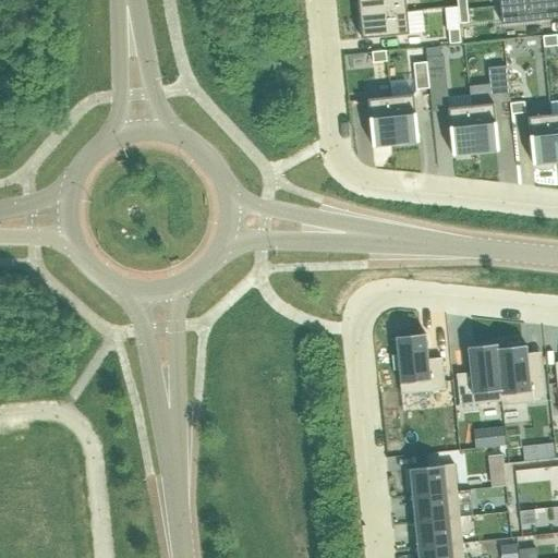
[(405,0),(358,0),(360,17),(407,12),(405,0)]
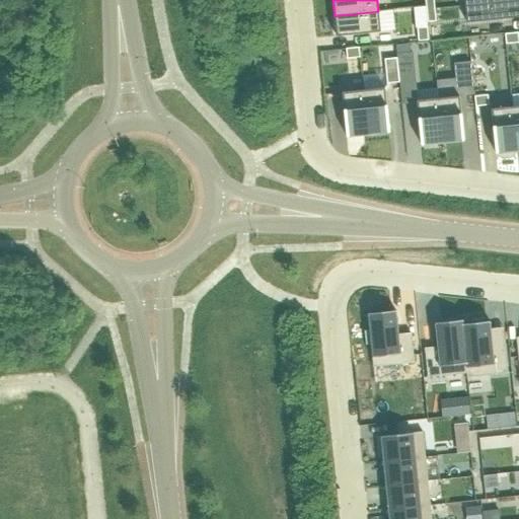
[(433,0),(425,0),(426,10),(435,9),(433,0)]
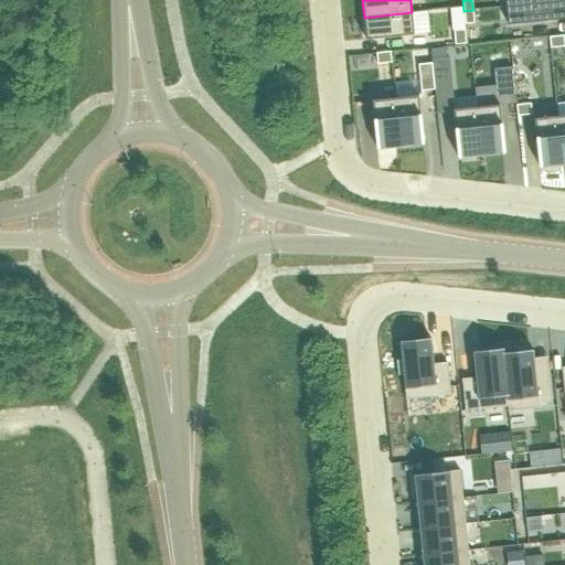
[(564,0),(507,7),(508,25),(564,19),(564,0)]
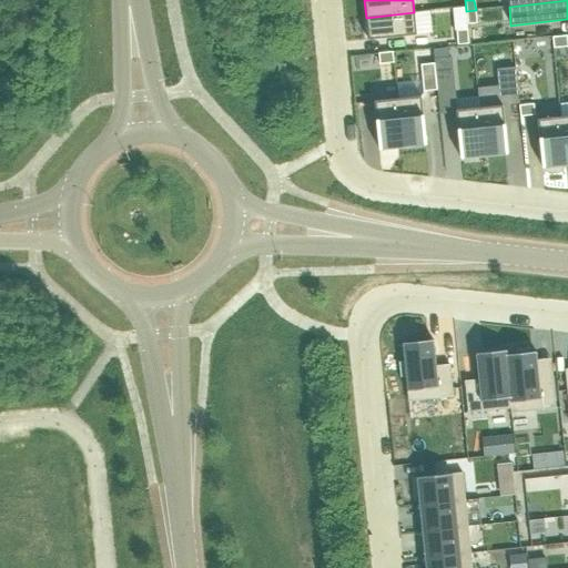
[(476,10),(466,11),(468,24),(477,23),(476,10)]
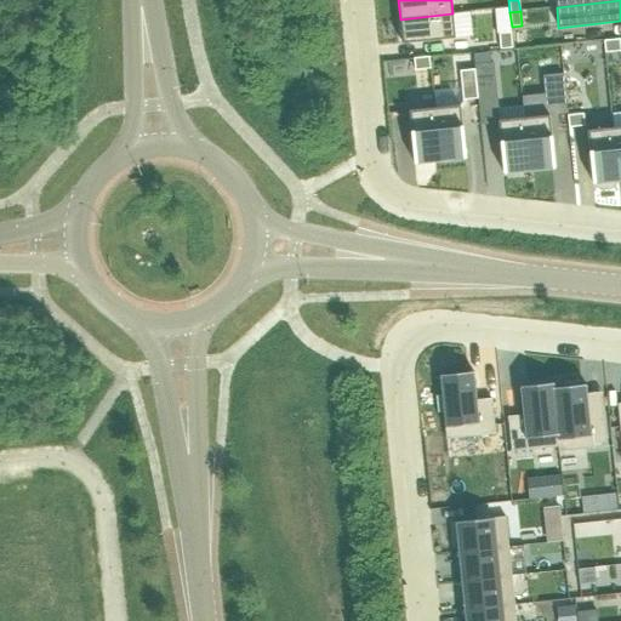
[(453,13),(400,20),(403,44),(455,39),(453,13)]
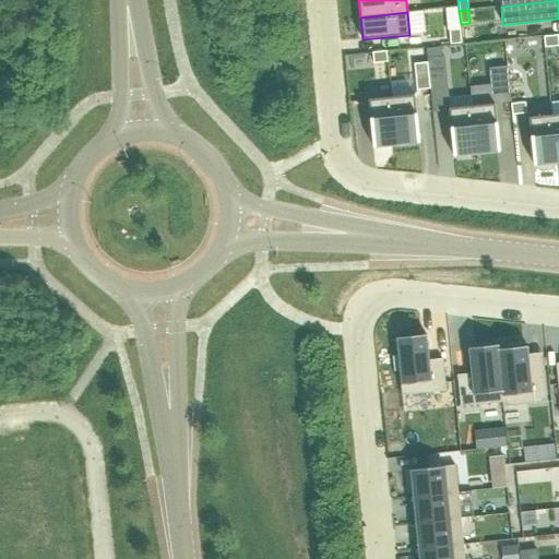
[(460,30),(449,31),(450,45),(462,44),(460,30)]
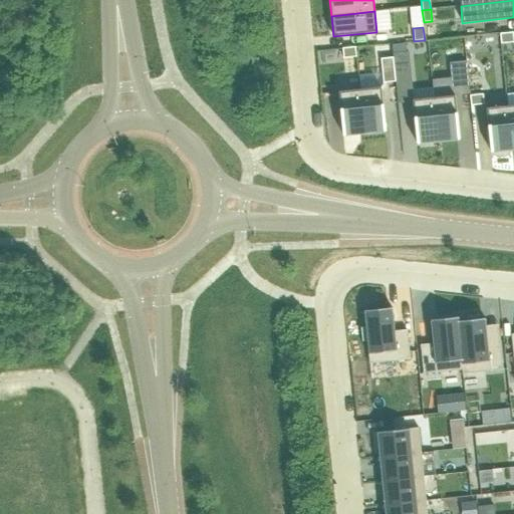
[(513,33),(500,34),(501,44),(513,43),(513,33)]
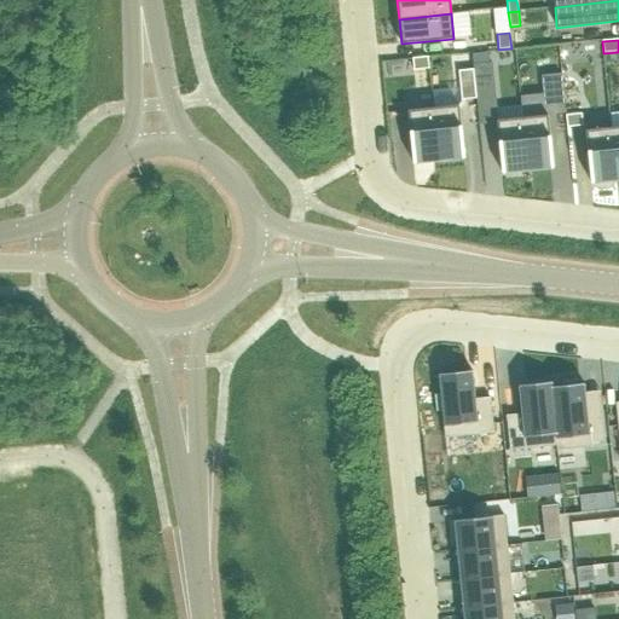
[(428,57),(412,58),(414,70),(429,69),(428,57)]
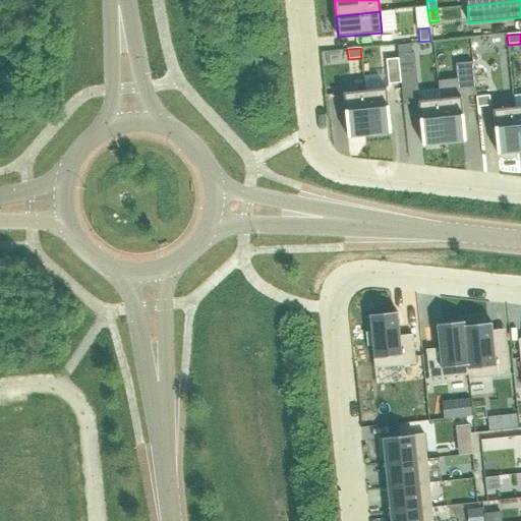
[(398,59),(386,60),(389,84),(401,83),(398,59)]
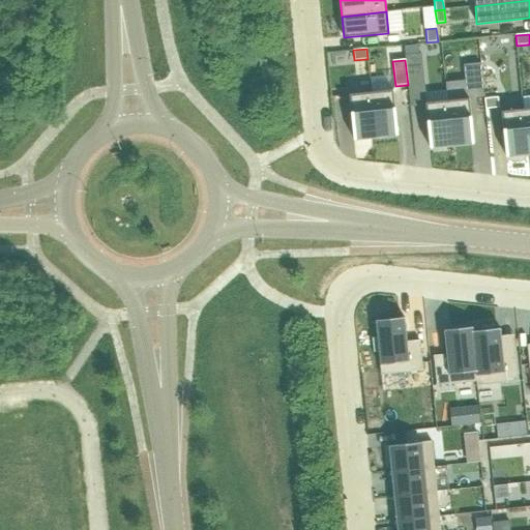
[(479,62),(462,64),(464,81),(466,99),(469,99),(483,97),(479,62)]
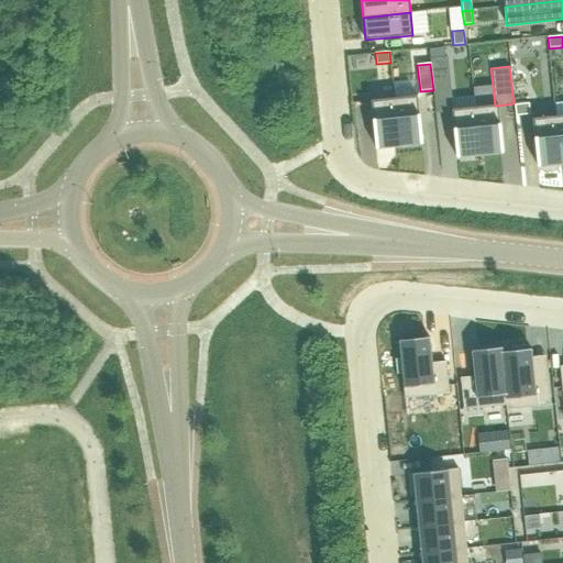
[(449,70),(431,72),(433,90),(450,88),(449,70)]
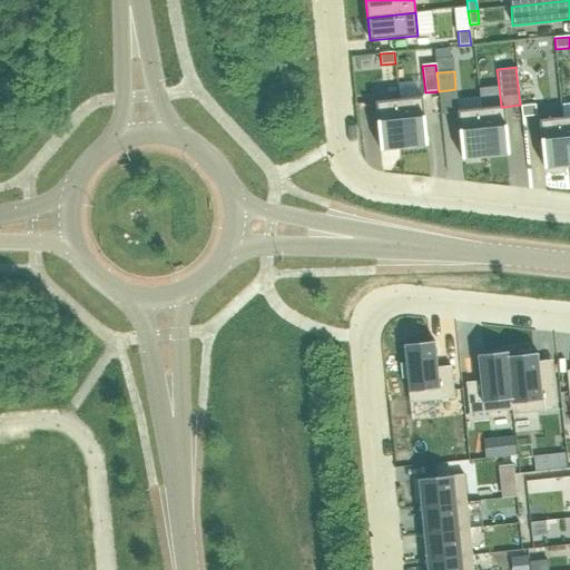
[(422,97),(399,100),(404,148),(428,146),(425,130),(422,97)]
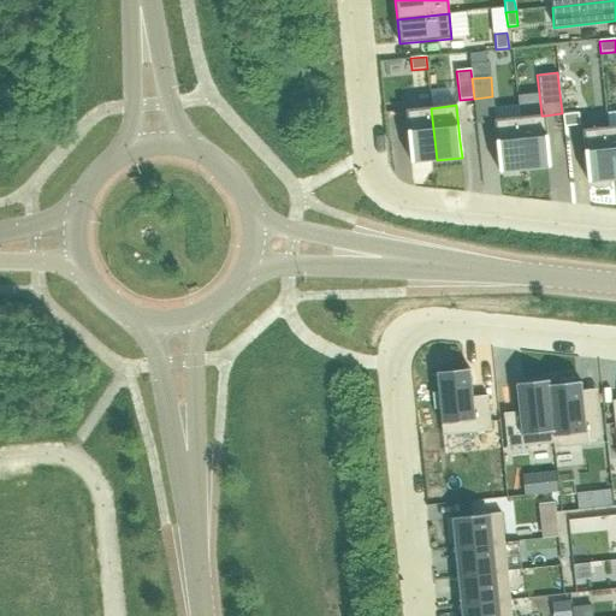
[(431,108),(406,111),(409,146),(412,163),(437,160),(431,108)]
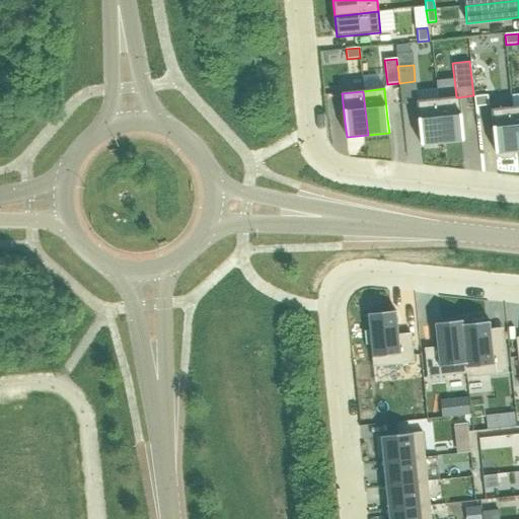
[(488,95),(474,96),(475,106),(489,105),(488,95)]
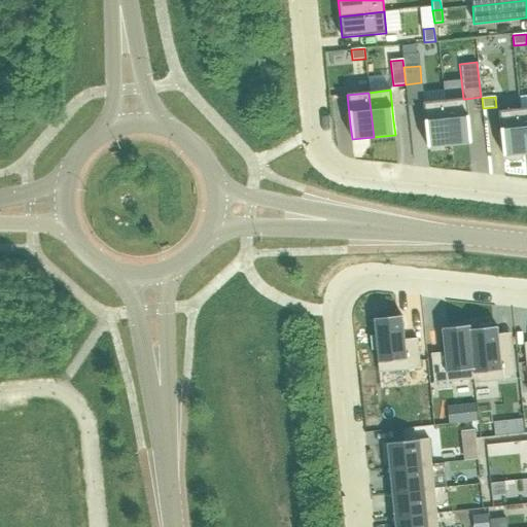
[(463,99),(445,101),(449,145),(470,143),(469,129),(466,99),(463,99)]
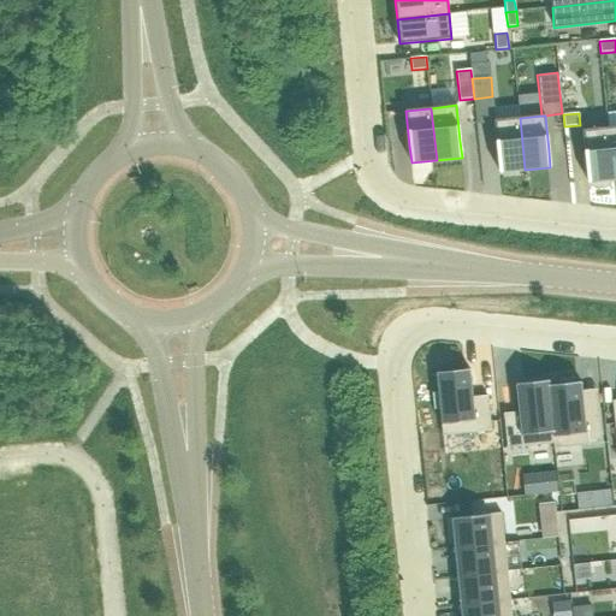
[(520,118),(495,120),(498,155),(499,173),(525,170),(520,118)]
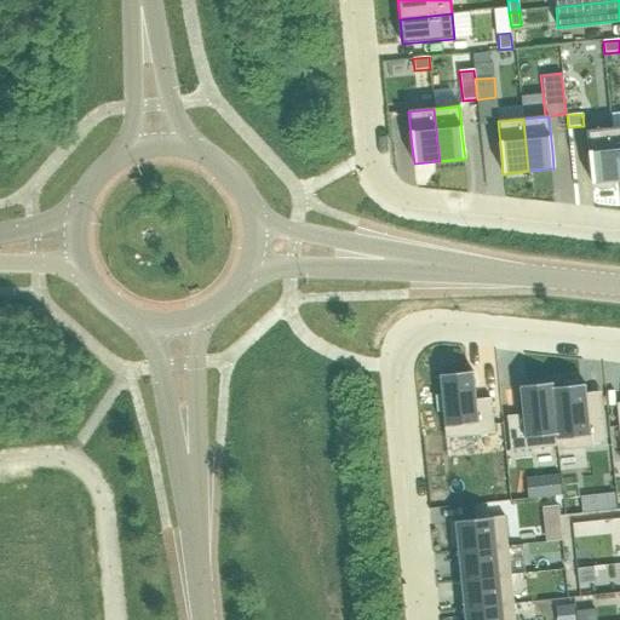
[(612,128),(586,131),(590,166),(592,184),(618,181),(612,128)]
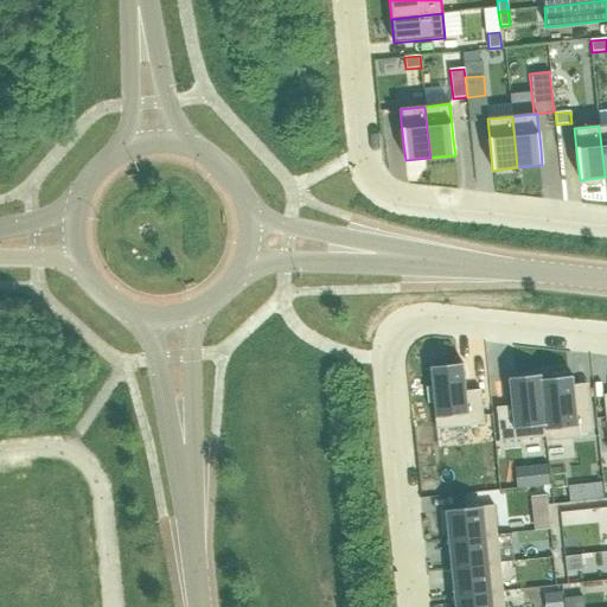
[(432,387),(426,388),(428,403),(433,403),(436,429),(484,425),(480,390),(466,391),(464,364),(429,368),(432,387)]
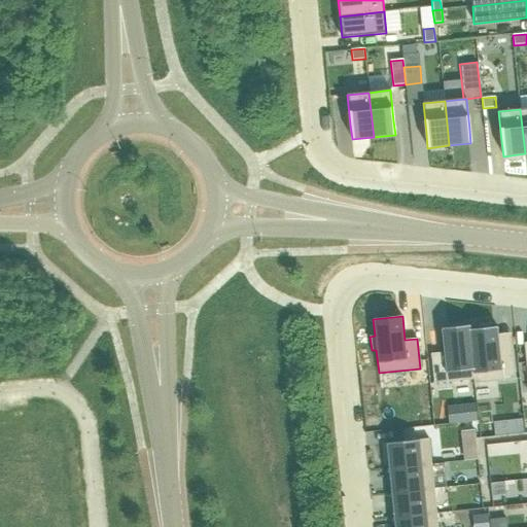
[(470,329),(469,329),(475,380),(473,380),(475,384),(516,380),(513,349),(500,351),(497,326),(493,327),(492,323),(479,324),(479,328),(470,329)]
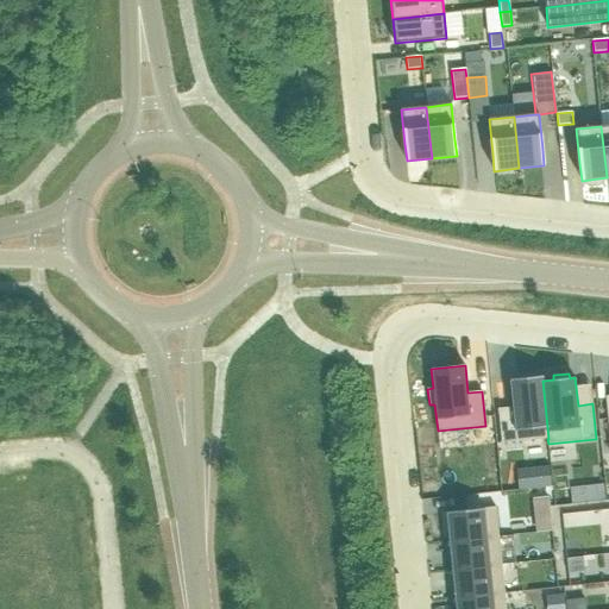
[(513,407),(498,409),(502,444),(547,439),(548,439),(542,381),(544,381),(544,376),(509,380),(513,407)]
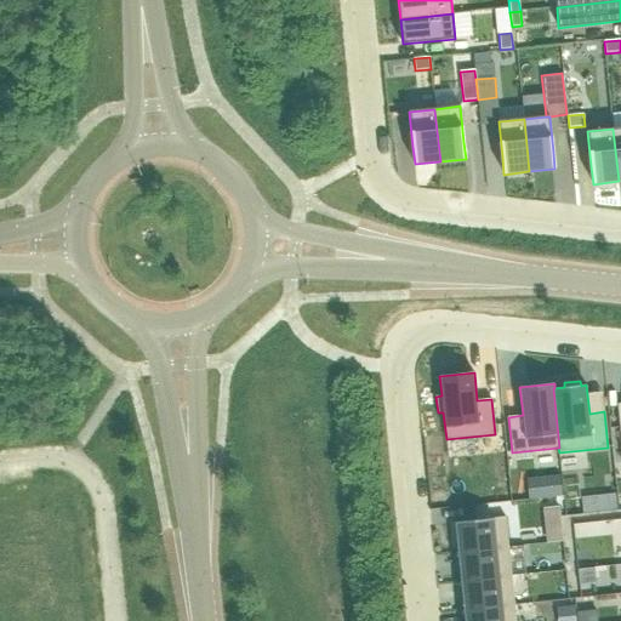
[(605,512),(617,511),(616,494),(603,495),(605,512)]
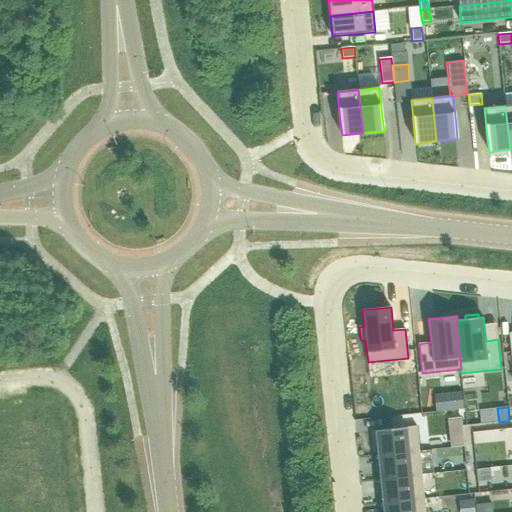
[(417,426),(375,431),(377,455),(419,451),(417,426)]
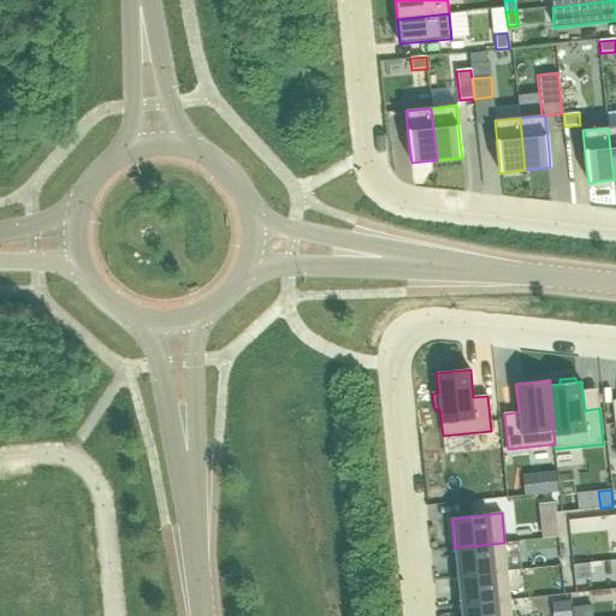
[(540,523),(543,539),(558,537),(557,522),(540,523)]
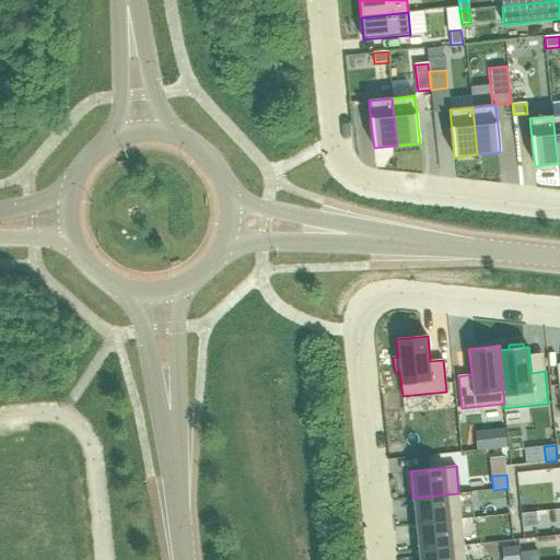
[(458,493),(412,498),(416,524),(462,520),(458,493)]
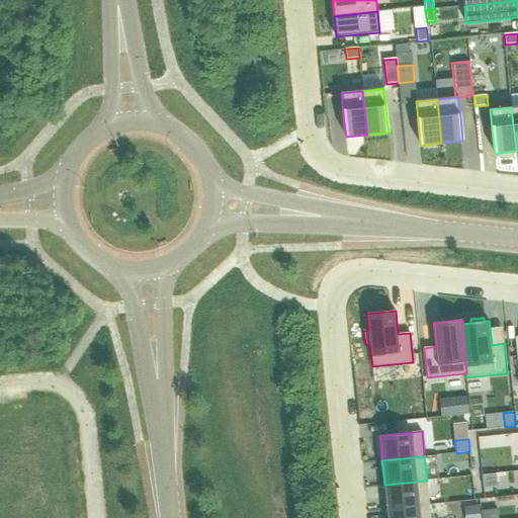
[(482,475),(483,488),(498,487),(496,473),(482,475)]
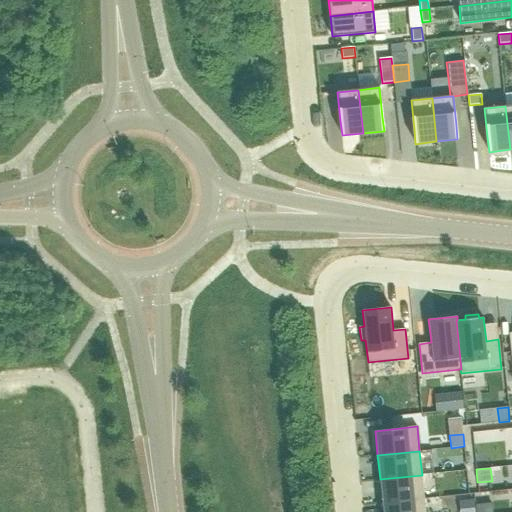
[(422,475),(380,479),(382,503),(424,499),(422,475)]
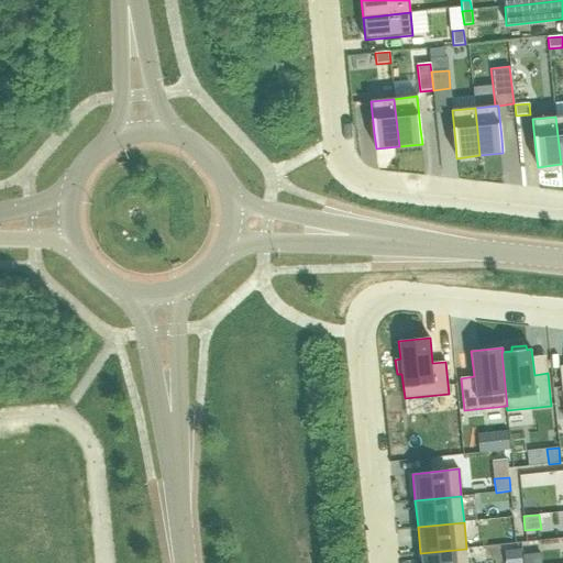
[(467,562),(466,549),(420,553),(421,562),(467,562)]
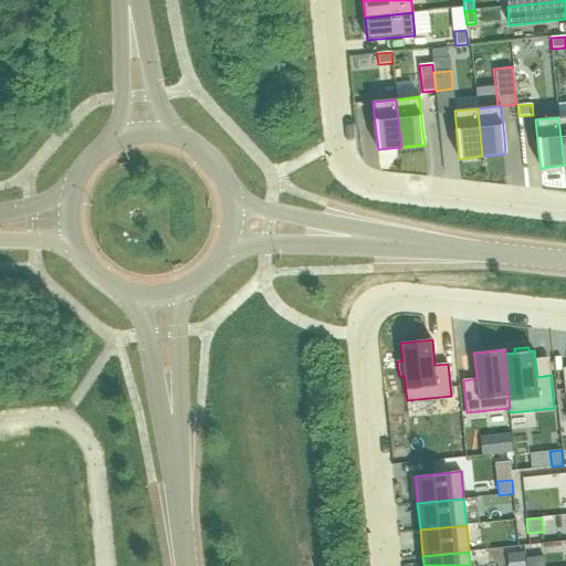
[(511,565),(524,565),(524,553),(511,554),(511,565)]
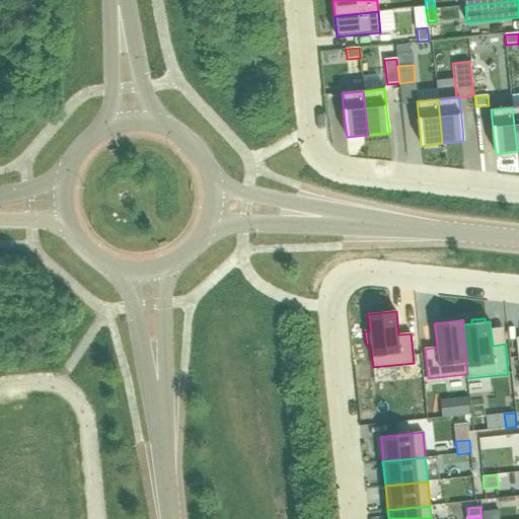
[(482,518),(499,518),(499,510),(482,512),(482,518)]
